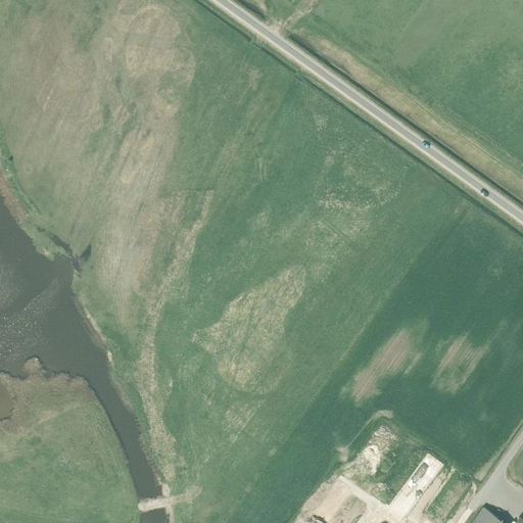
[(395,432),(382,422),(344,473),(358,483),(395,432)]
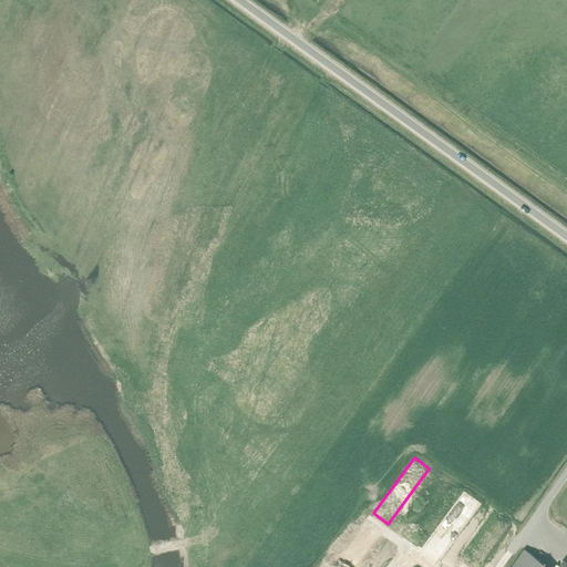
[(449,484),(432,472),(391,527),(408,539),(449,484)]
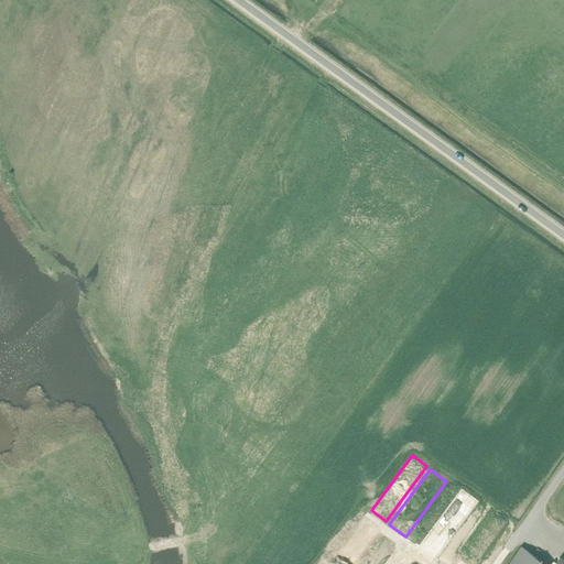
[(476,500),(462,489),(419,545),(434,556),(476,500)]
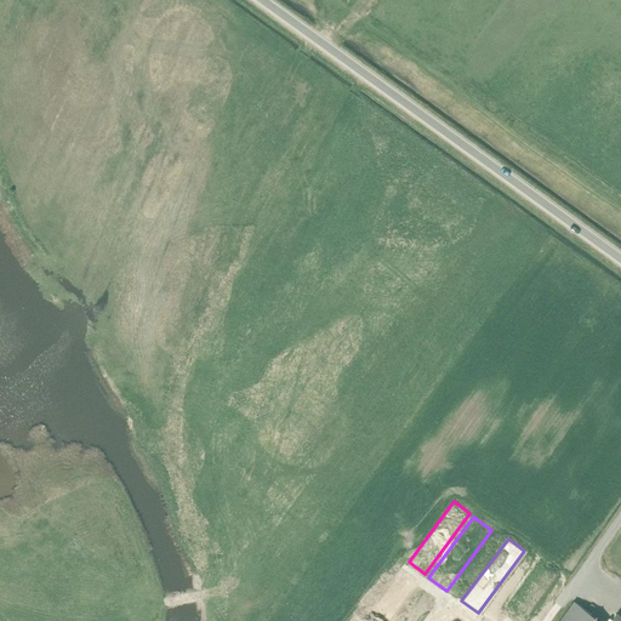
[(388,620),(415,586),(399,575),(365,620),(388,620)]
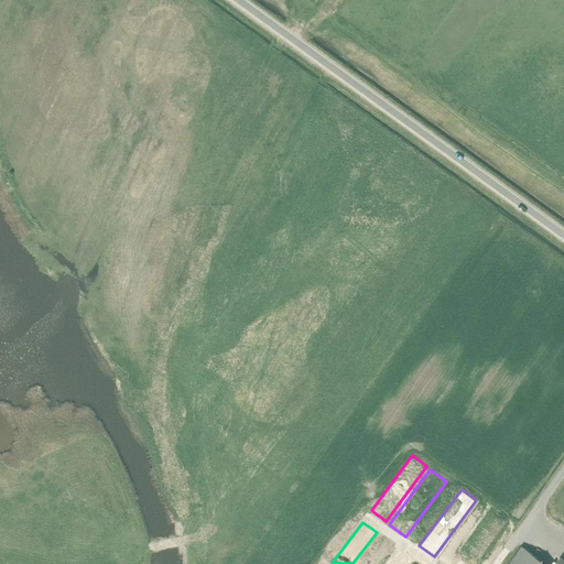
[(546,563),(521,545),(508,563),(546,563)]
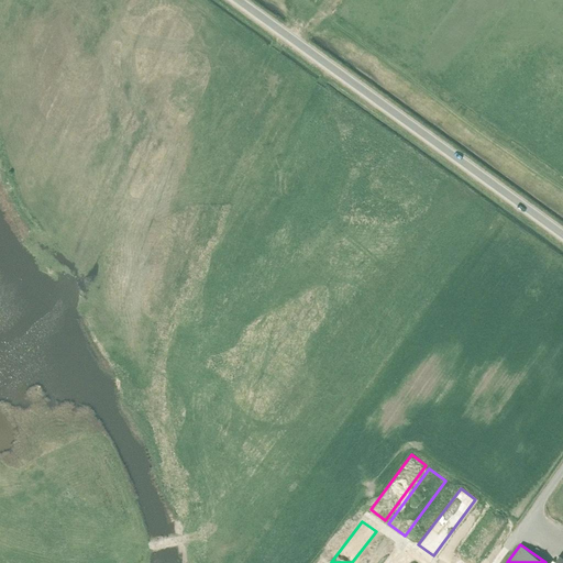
[(409,562),(411,560),(395,548),(383,562),(409,562)]
